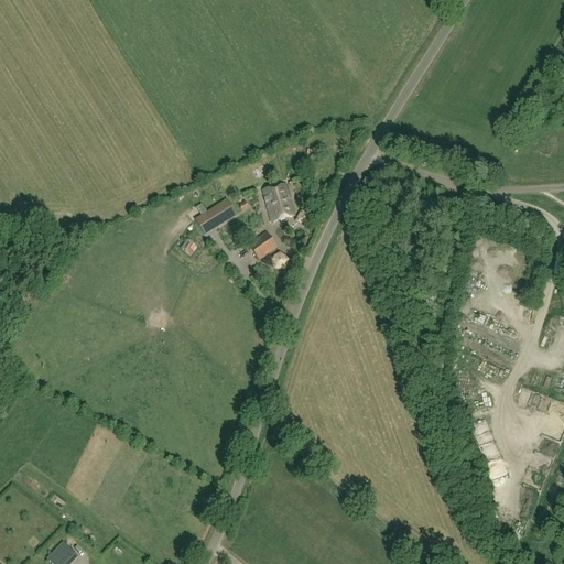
[(285,185),(263,191),(272,223),(294,217),(285,185)]
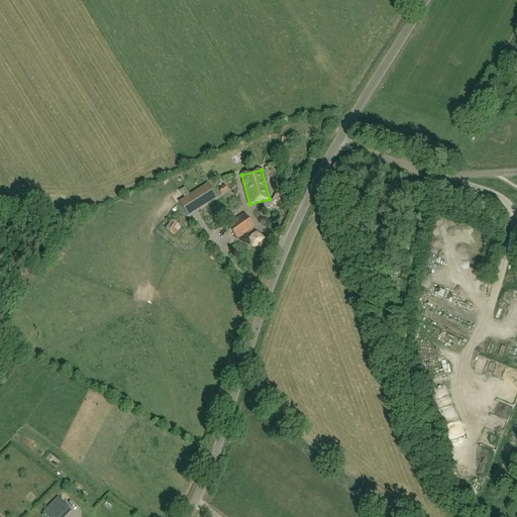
[(216,198),(208,185),(180,202),(188,215),(216,198)]
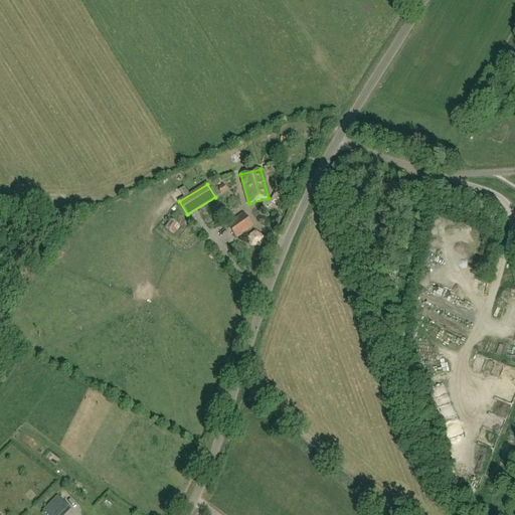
[(223,185),(217,188),(221,193),(226,190),(223,185)]
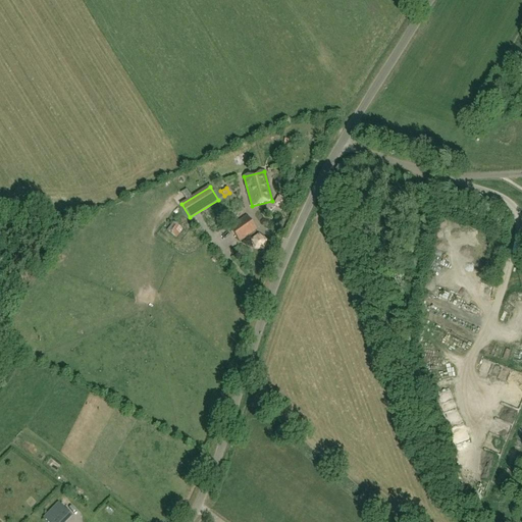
[(274,193),(271,204),(281,207),(284,196),(274,193)]
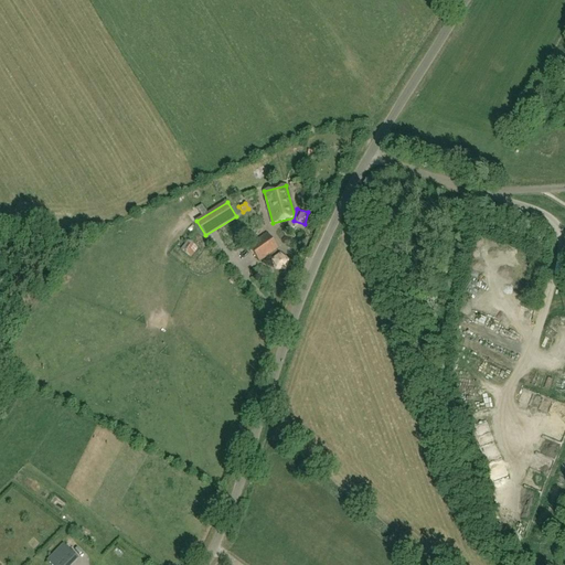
[(259,263),(277,251),(267,234),(248,246),(259,263)]
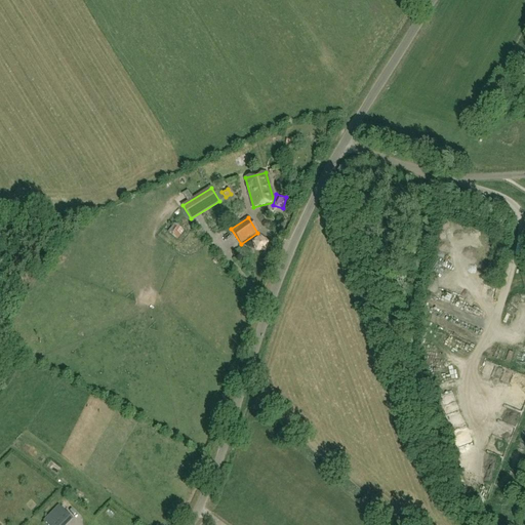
[(184,231),(173,225),(167,233),(177,240),(184,231)]
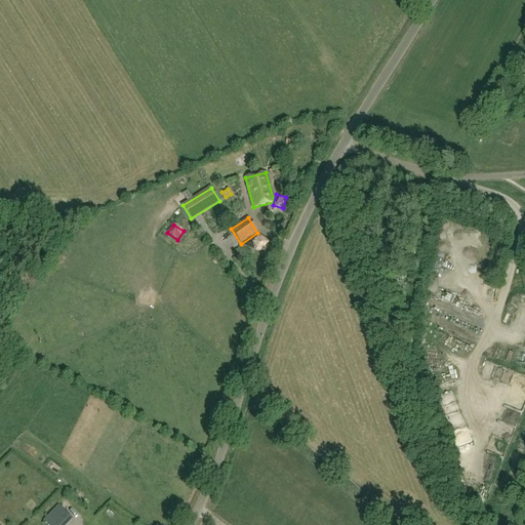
[(258,233),(250,240),(256,246),(265,239),(258,233)]
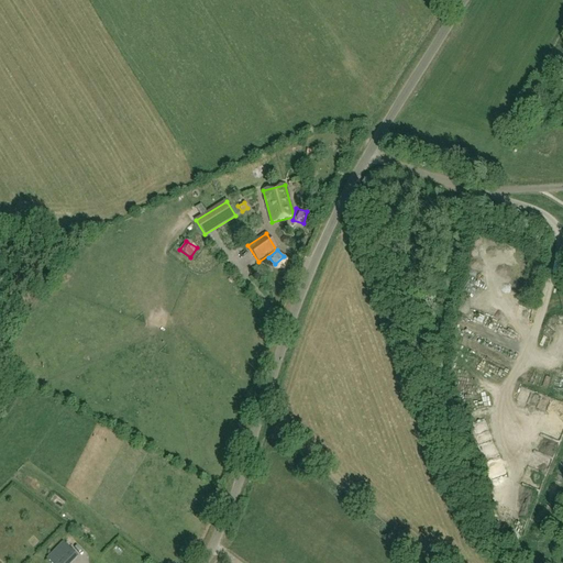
[(64,542),(47,559),(51,562),(65,562),(75,553),(64,542)]
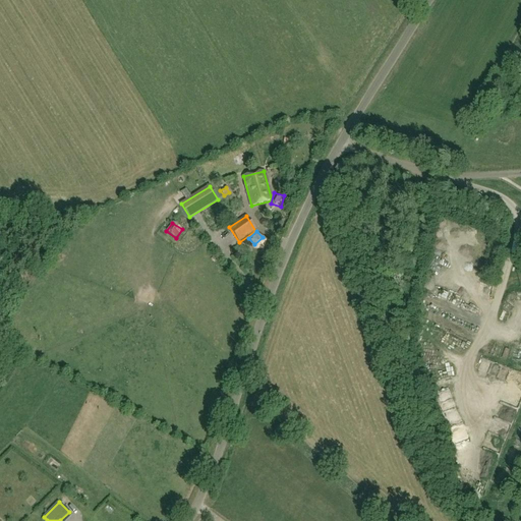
All buildings are outlined.
